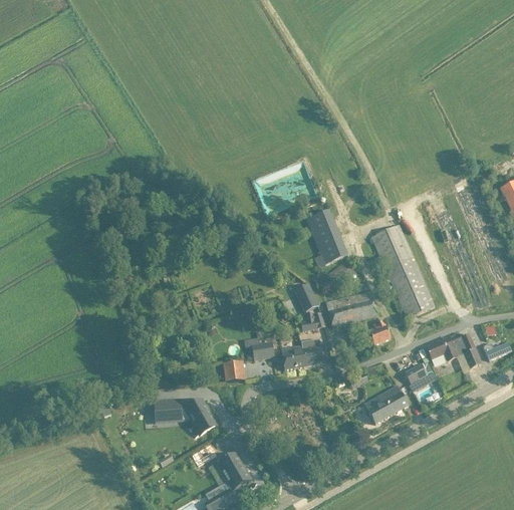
[(513,178),(500,186),(513,212),(513,178)]
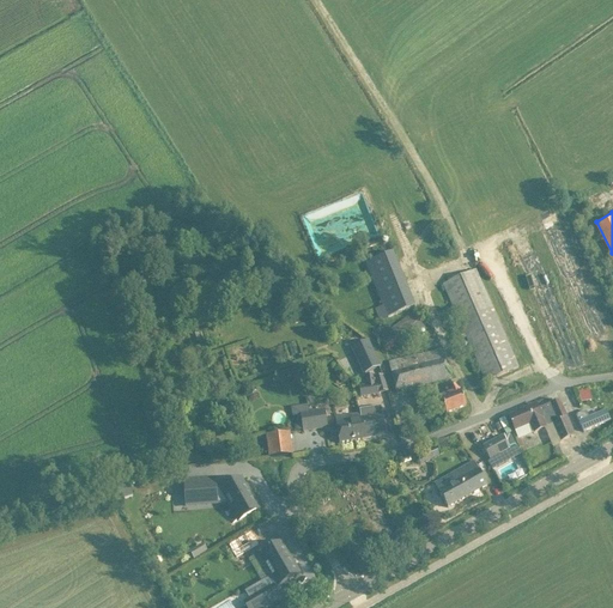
[(364,260),(387,314),(416,302),(393,248),(364,260)]
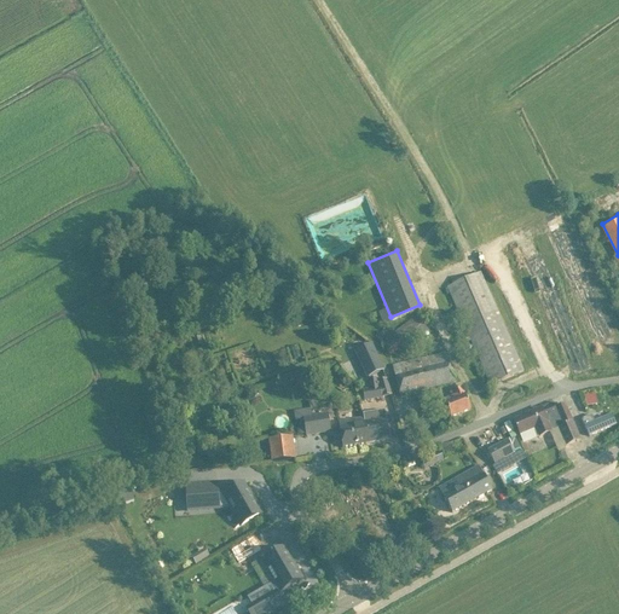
[(449,283),(491,381),(524,368),(480,268),(449,283)]
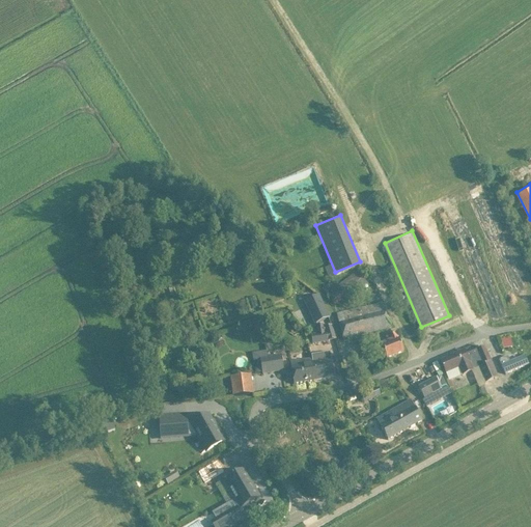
[(322,285),(335,302),(345,295),(347,297),(367,280),(357,268),(337,283),(332,277),(322,285)]
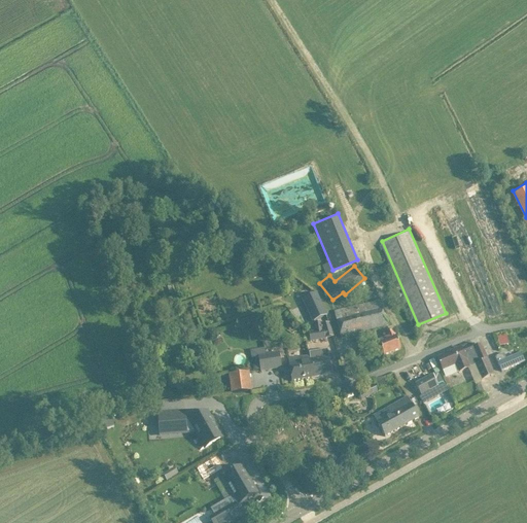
[(305,295),(311,319),(325,315),(318,292),(305,295)]
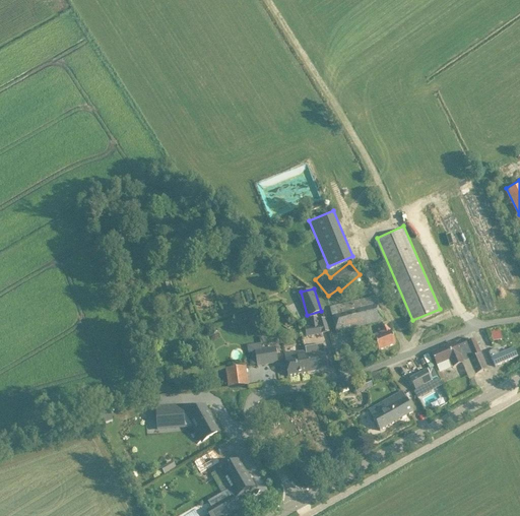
[(334,319),(336,329),(383,317),(375,294),(330,304),(334,319)]
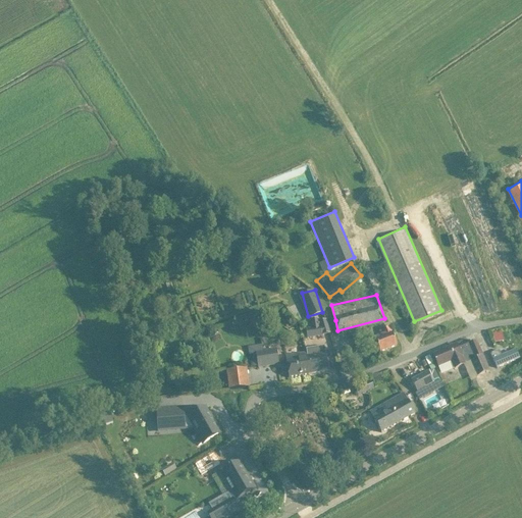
[(305,326),(307,334),(330,330),(326,316),(319,318),(318,315),(310,317),(311,324),(305,326)]
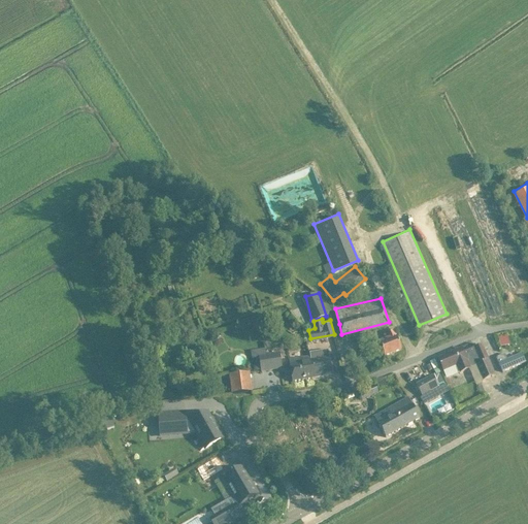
[(378,339),(385,353),(401,346),(394,328),(386,331),(388,335),(378,339)]
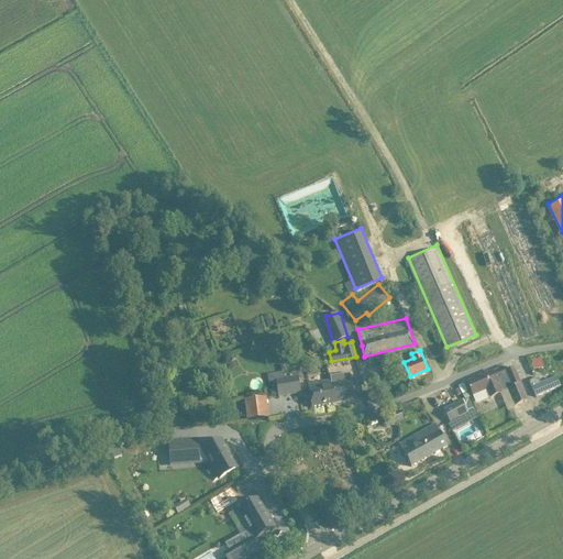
[(540,354),(531,354),(531,365),(541,364),(540,354)]
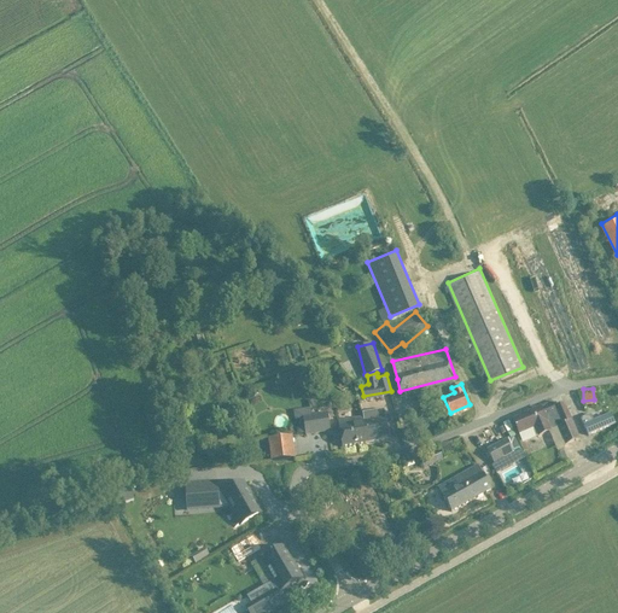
[(513,415),(519,430),(534,424),(538,432),(557,424),(565,442),(579,435),(564,400),(543,409),(541,403),(513,415)]
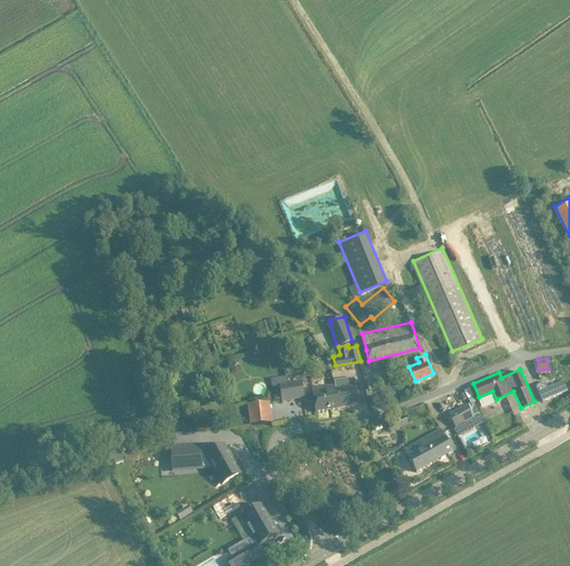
[(354,374),(333,378),(334,382),(335,387),(336,387),(340,406),(359,402),(357,391),(355,383),(354,374)]
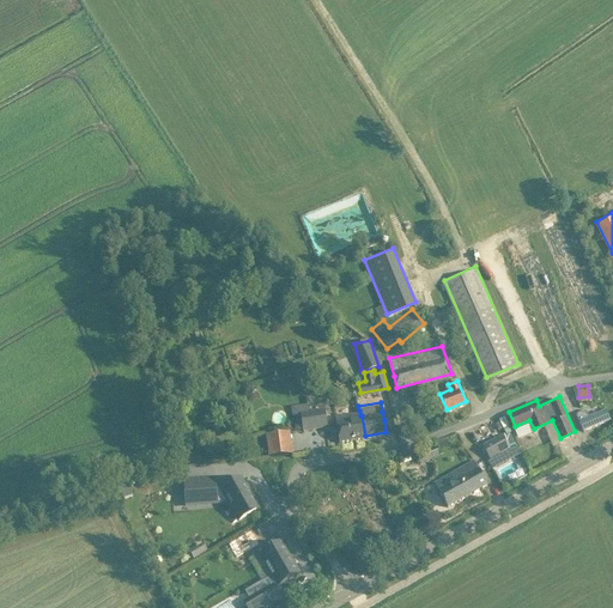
[(301,409),(303,427),(327,424),(325,406),(301,409)]
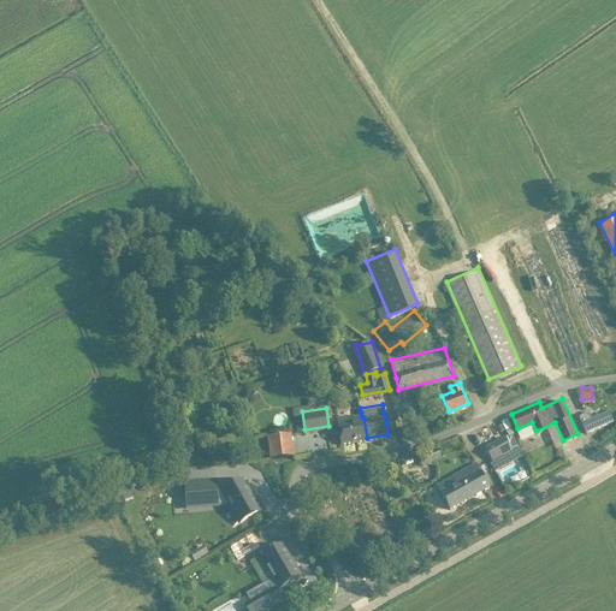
[(585,410),(579,413),(586,431),(594,427),(612,419),(609,408),(603,410),(591,415),(588,409),(585,410)]
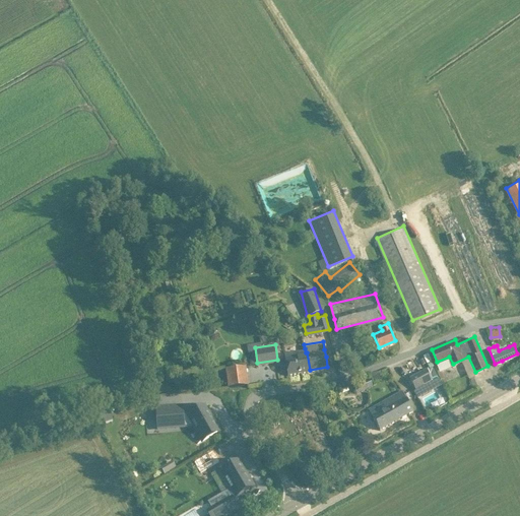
[(305,348),(284,351),(285,356),(286,363),(287,373),(310,370),(307,352),(306,352),(305,348)]
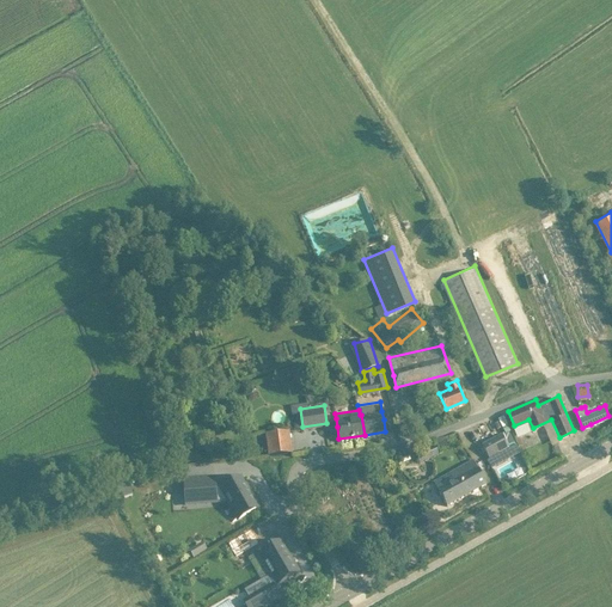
[(267,430),(269,452),(291,449),(288,428),(267,430)]
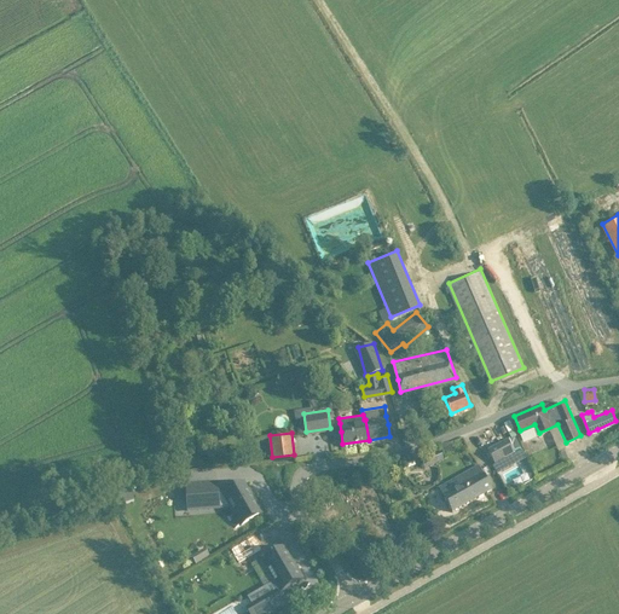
[(515,451),(507,436),(487,446),(496,462),(515,451)]
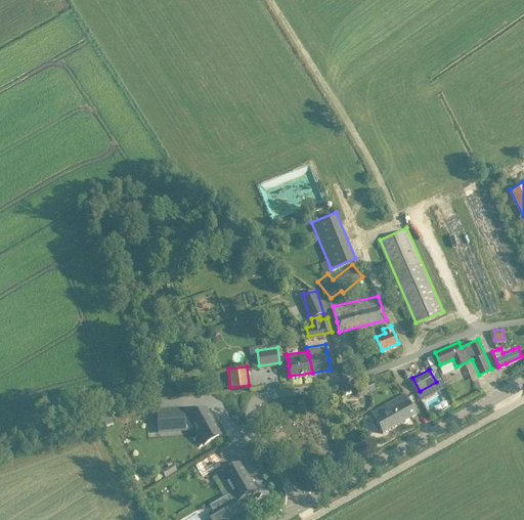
[(360,384),(362,391),(376,386),(373,379),(360,384)]
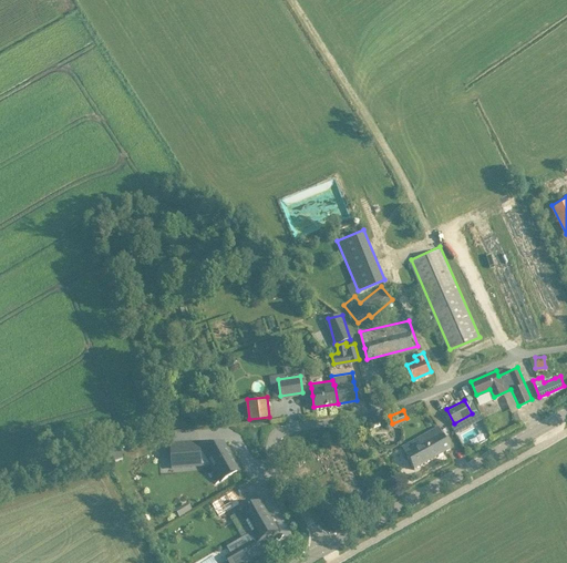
[(421,443),(405,451),(414,467),(451,446),(439,425),(418,436),(421,443)]
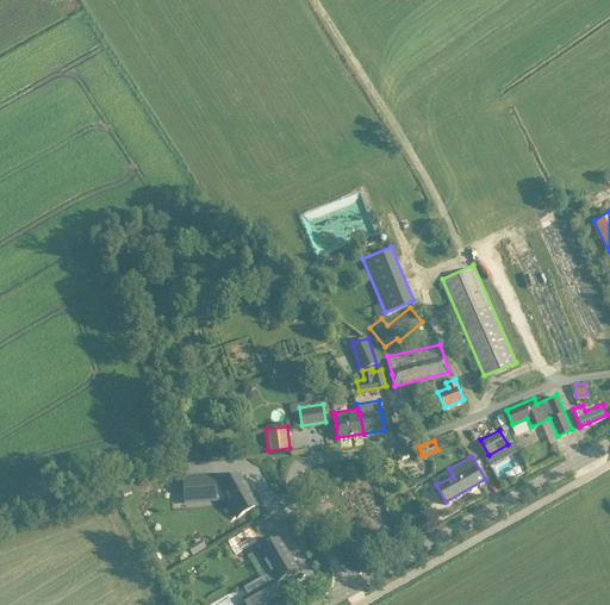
[(215,473),(184,475),(185,492),(217,490),(217,496),(225,496),(236,513),(256,503),(240,473),(223,484),(219,478),(215,478),(215,473)]
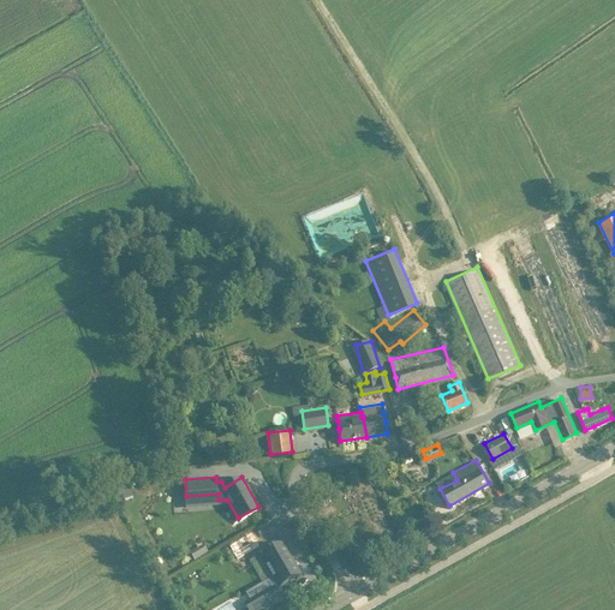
[(257,525),(232,539),(239,551),(264,538),(257,525)]
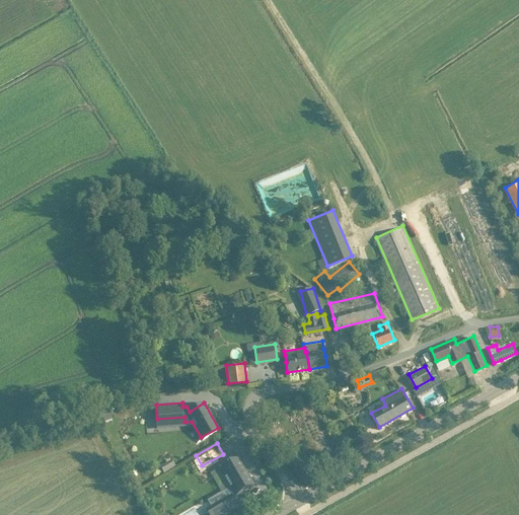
[(220,475),(223,473),(229,484),(226,486),(230,492),(210,504),(215,514),(213,514),(214,514),(239,501),(234,493),(242,489),(241,487),(250,482),(237,458),(228,463),(227,461),(216,467),(220,475)]
